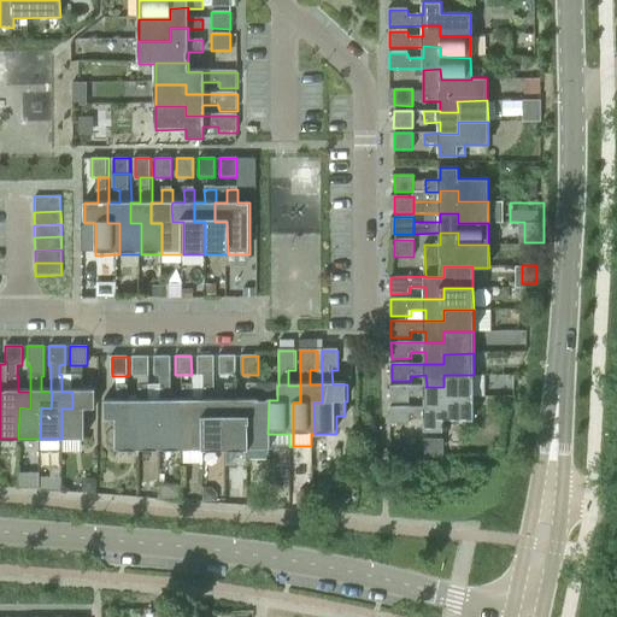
[(134,357),(134,376),(140,376),(151,376),(151,357),(134,357)]
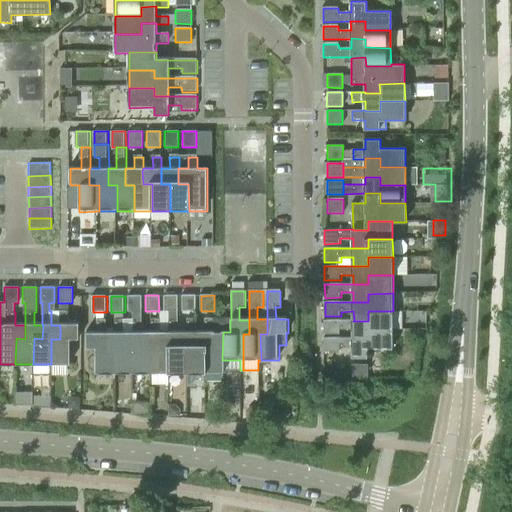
[(129,296),(129,312),(134,312),(143,312),(143,296),(129,296)]
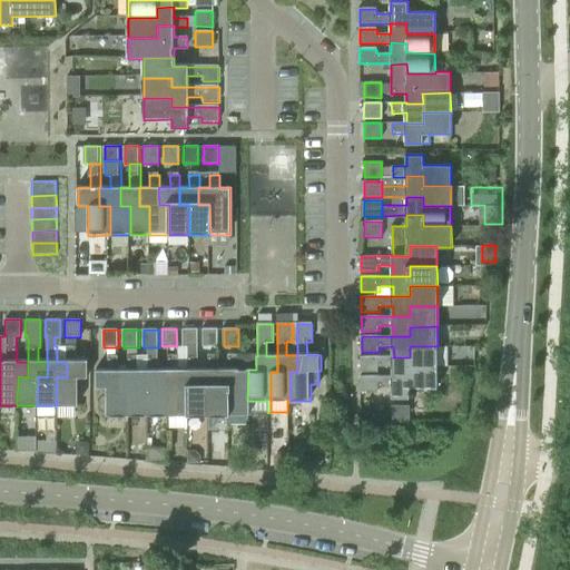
[(184,330),(184,347),(189,347),(200,347),(200,330),(184,330)]
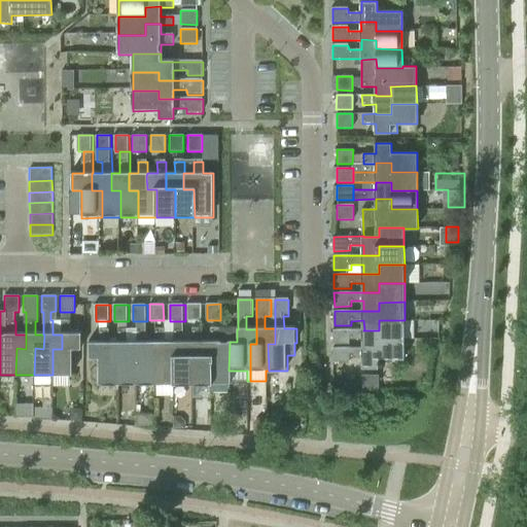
[(188,305),(188,321),(195,321),(203,321),(203,305),(188,305)]
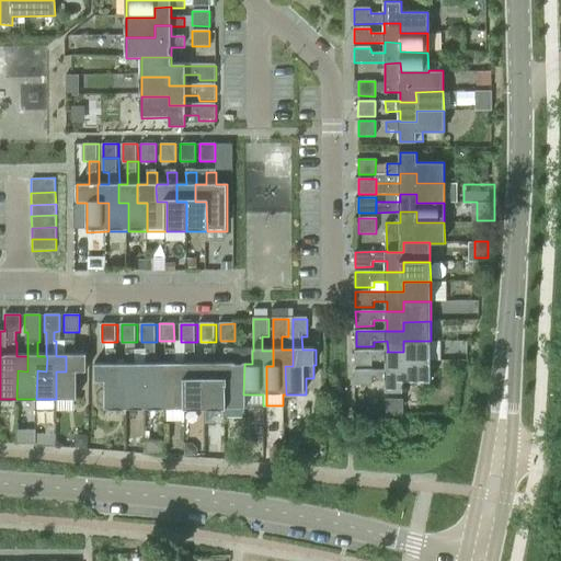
[(387,359),(387,370),(403,370),(403,361),(431,361),(431,341),(403,341),(403,352),(387,352),(388,351),(356,352),(356,366),(374,366),(374,361),(387,359)]
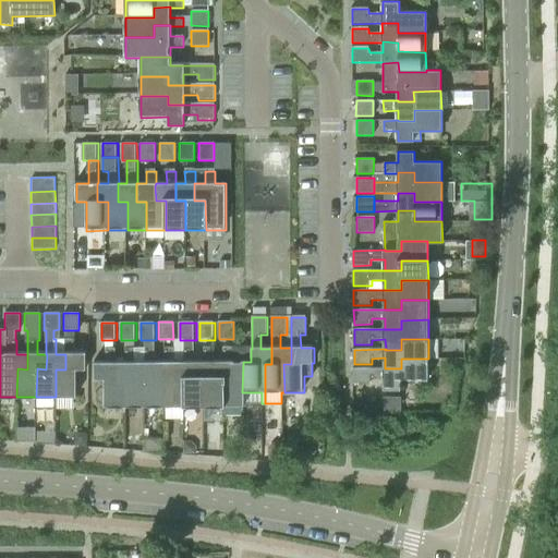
[(65,340),(65,354),(65,370),(56,370),(56,397),(76,397),(76,371),(86,371),(86,354),(76,354),(76,340),(65,340)]
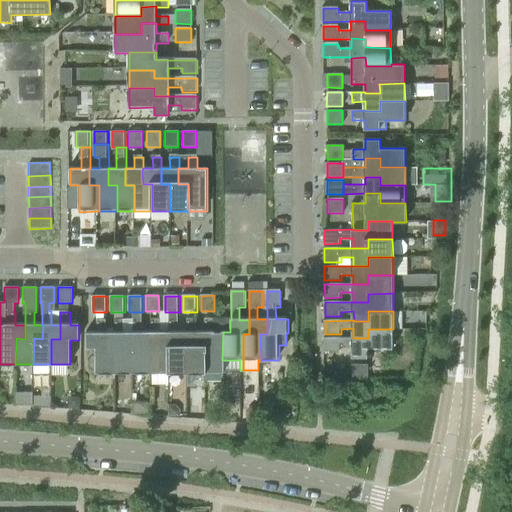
[(125,333),(125,347),(134,347),(133,373),(151,373),(151,347),(143,347),(143,332),(143,312),(134,312),(134,320),(134,333),(126,333),(125,333)]
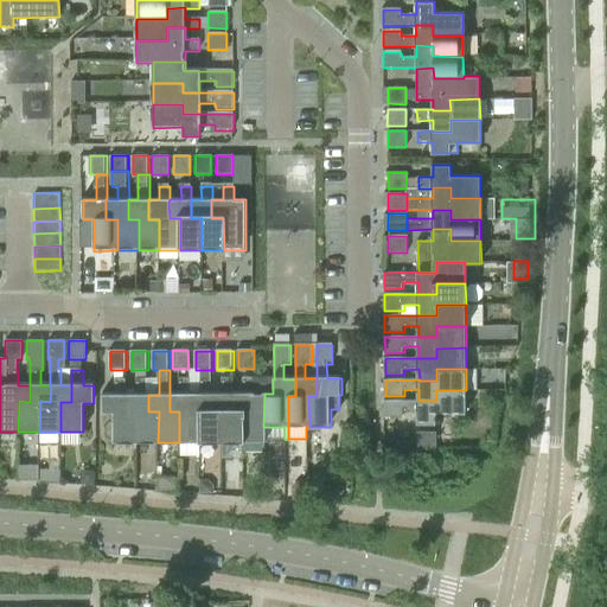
[(191,394),(190,411),(200,411),(200,442),(222,442),(223,411),(212,410),(212,394),(213,394),(213,370),(202,370),(202,394),(191,394)]
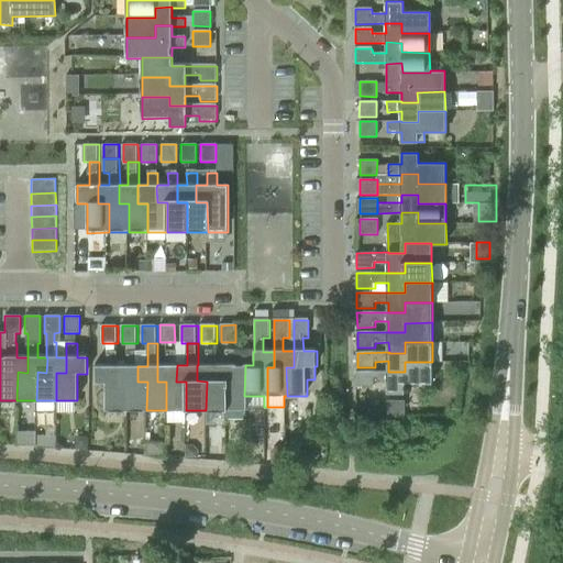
[(118,366),(118,351),(107,351),(108,366),(96,366),(96,383),(106,383),(106,410),(127,410),(128,382),(118,382),(118,366)]
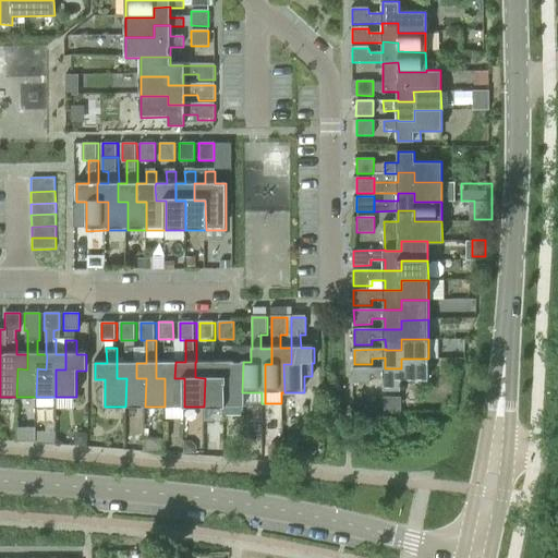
[(117,363),(117,378),(126,378),(125,407),(145,407),(146,378),(136,378),(136,363),(137,363),(136,348),(126,348),(126,363),(117,363)]
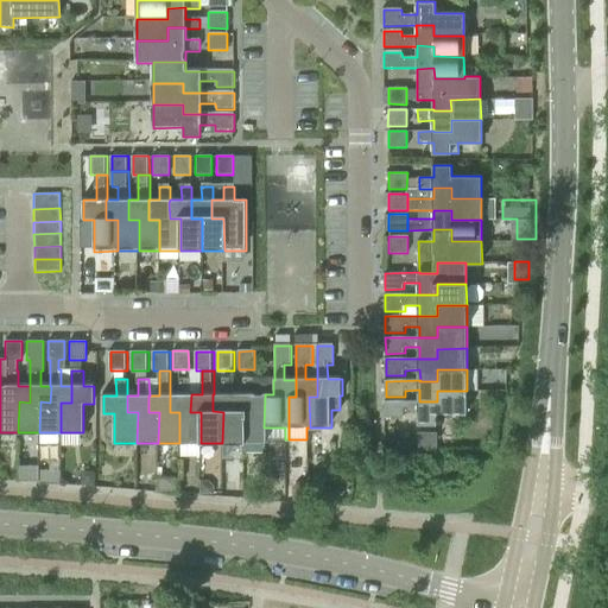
[(170,394),(170,412),(179,412),(179,443),(201,443),(201,412),(190,412),(191,394),(191,379),(181,379),(181,394),(170,394)]
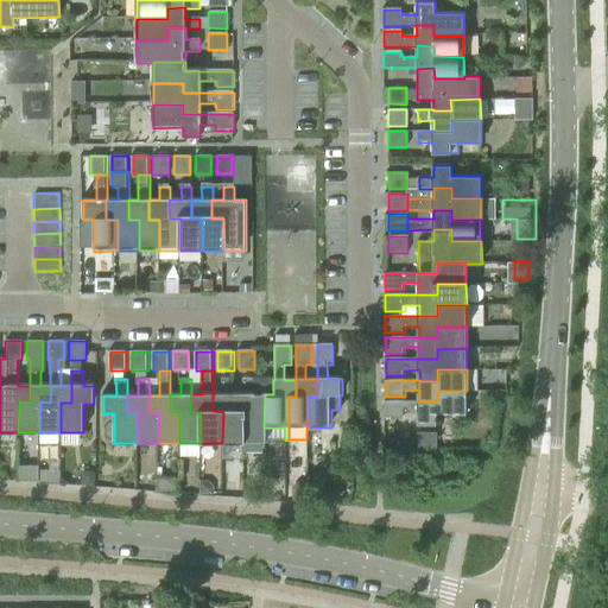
[(213,394),(213,411),(223,412),(222,443),(244,442),(244,411),(234,411),(234,394),(234,379),(225,379),(225,394),(214,394),(213,394)]
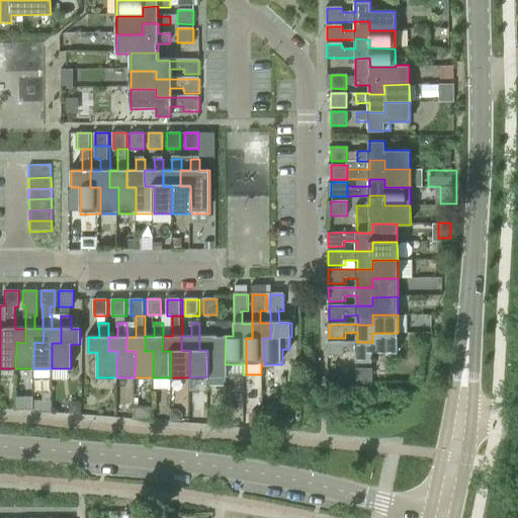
[(199,336),(199,350),(207,350),(207,376),(227,376),(227,374),(227,364),(225,364),(226,336),(233,336),(233,324),(234,324),(234,323),(217,323),(208,323),(208,336),(199,336)]
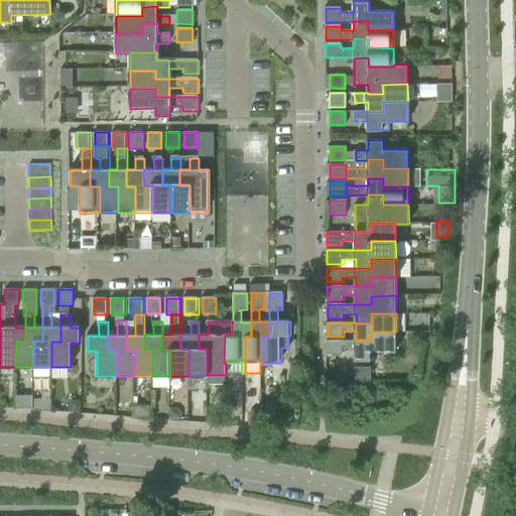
[(356,341),(327,341),(328,355),(344,355),(344,349),(357,349),(357,361),(371,361),(371,352),(397,351),(396,332),(371,332),(371,341),(356,341)]
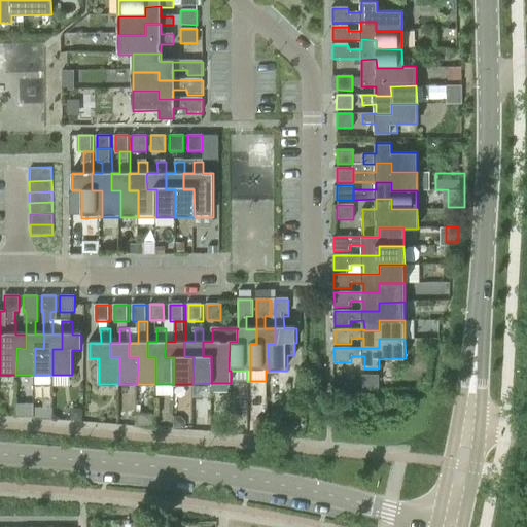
[(33,418),(51,420),(53,408),(33,407),(33,418)]
